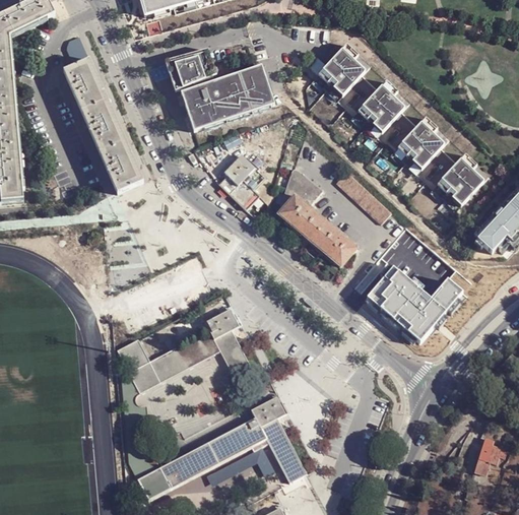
[(0,191),(1,200),(24,198),(10,34),(54,12),(48,0),(26,0),(0,13),(0,191)]
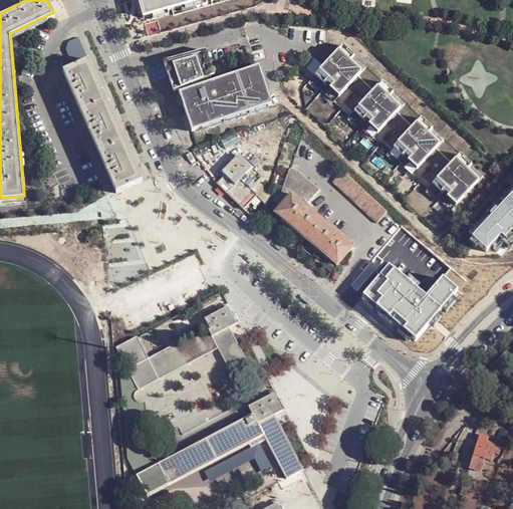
[(138,0),(142,14),(190,0),(138,0)]
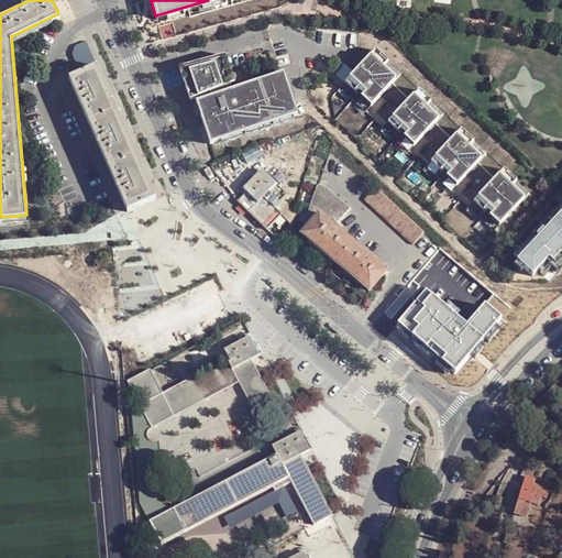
[(374,46),(344,78),(355,89),(360,85),(364,89),(360,94),(370,102),(395,75),(382,63),(386,57),(374,46)]
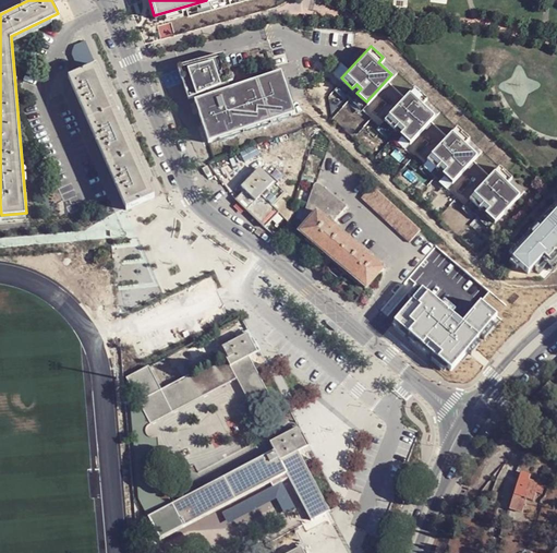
[(181,64),(193,97),(232,84),(221,51),(181,64)]
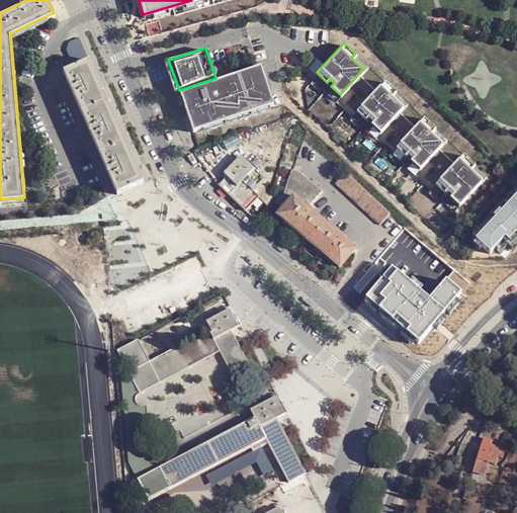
[(351,58),(363,69),(367,64),(355,53),(351,58)]
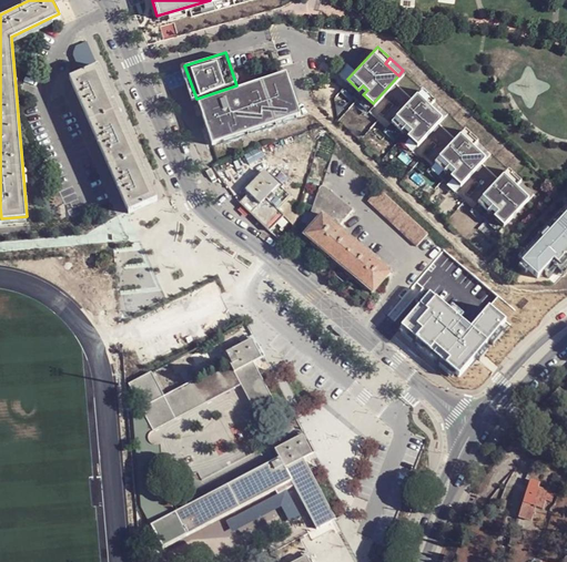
[(69,74),(128,208),(155,196),(144,171),(127,130),(105,84),(97,63),(69,74)]
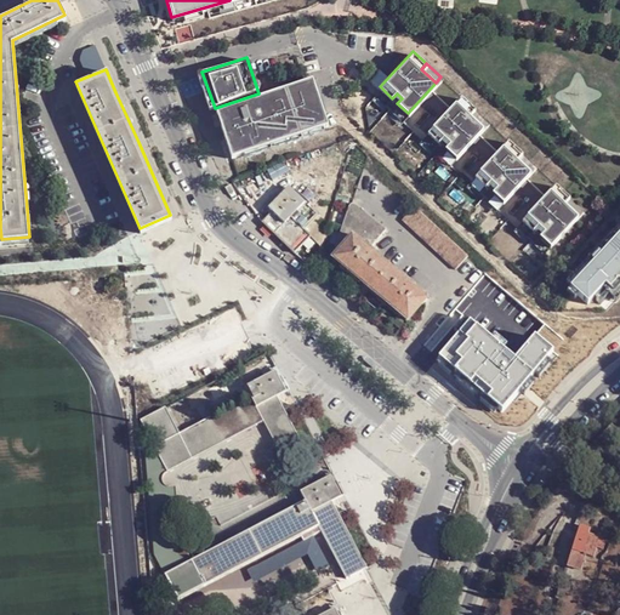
[(215,108),(231,155),(326,123),(311,75),(259,94),(215,108)]
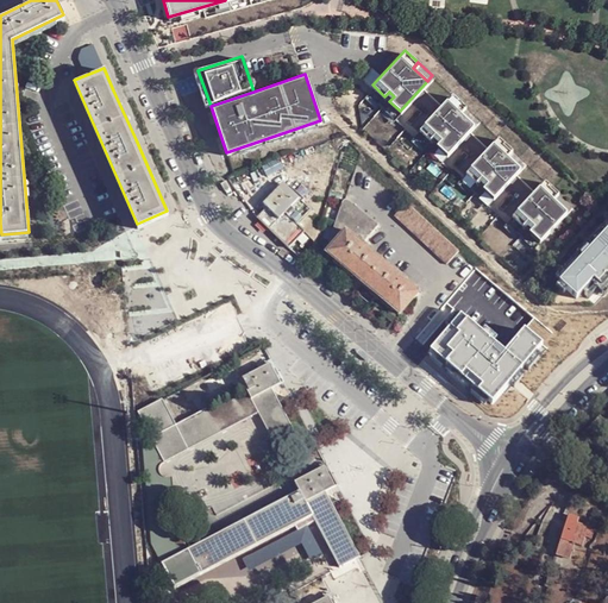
[(451,93),(419,127),(431,139),(436,134),(440,138),(436,144),(446,154),(474,124),(459,111),(465,105),(451,93)]
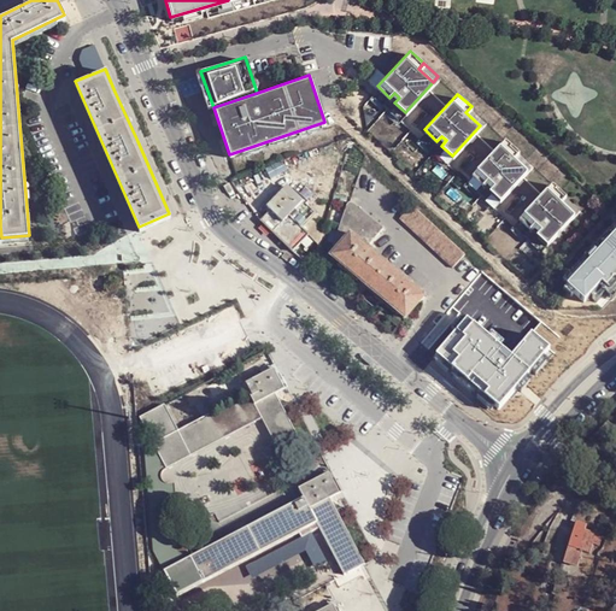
[(465,112),(480,125),(485,119),(471,106),(465,112)]
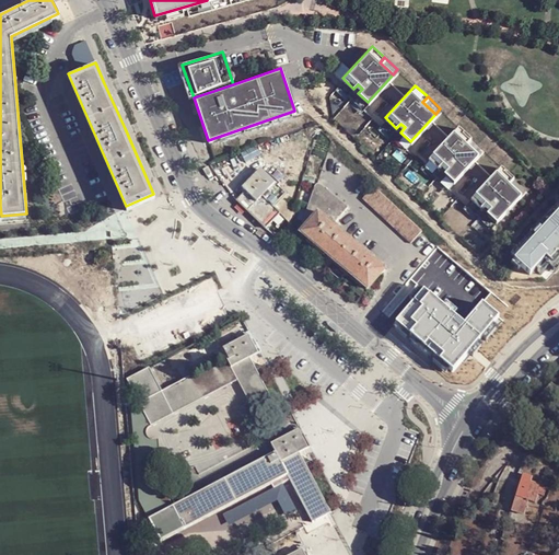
[(457,125),(427,157),(439,168),(443,163),(447,166),(443,172),(453,181),(478,153),(465,141),(469,136),(457,125)]
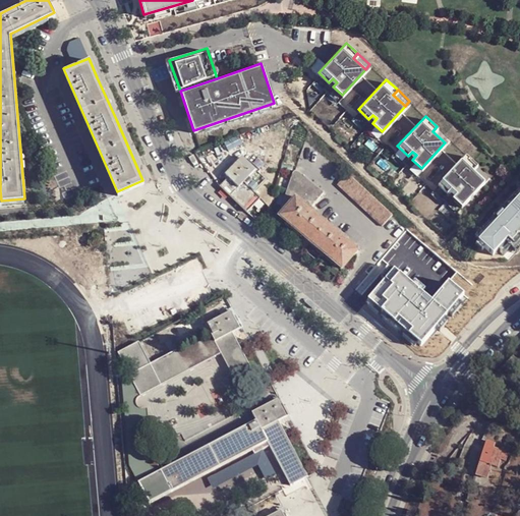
[(270,124),(255,131),(258,138),(273,131),(270,124)]
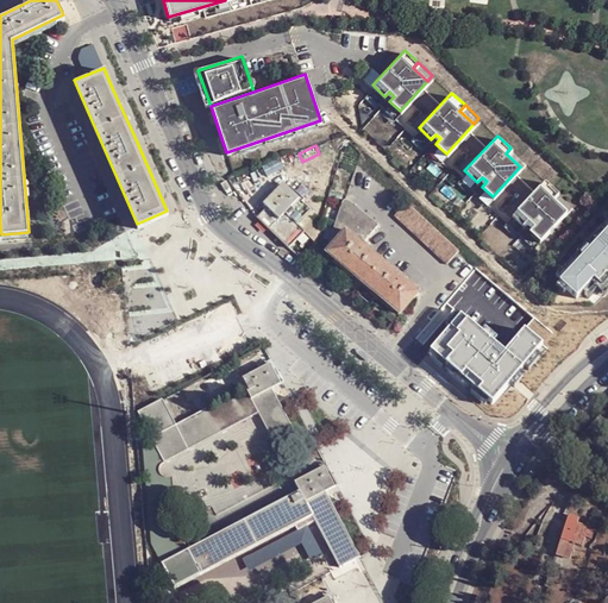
[(506,154),(520,167),(525,161),(511,148),(506,154)]
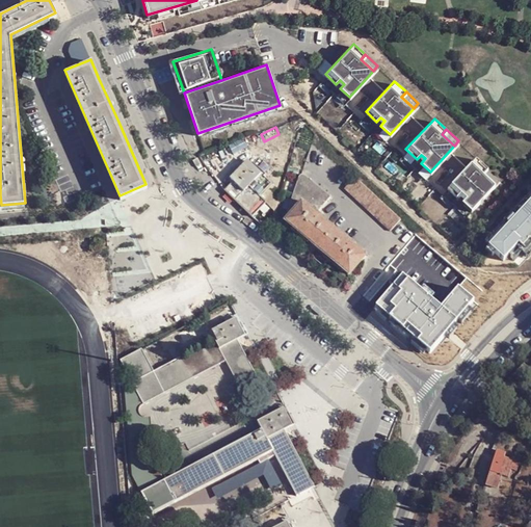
[(475,155),(446,186),(457,196),(461,192),(466,195),(461,201),(471,209),(495,183),(482,172),(486,166),(475,155)]
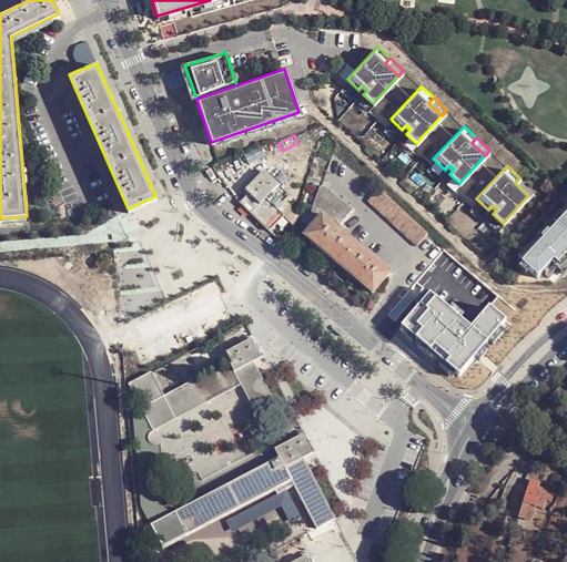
[(239,198),(267,226),(283,211),(276,205),(265,194),(279,181),(264,167),(245,186),(247,190),(239,198)]
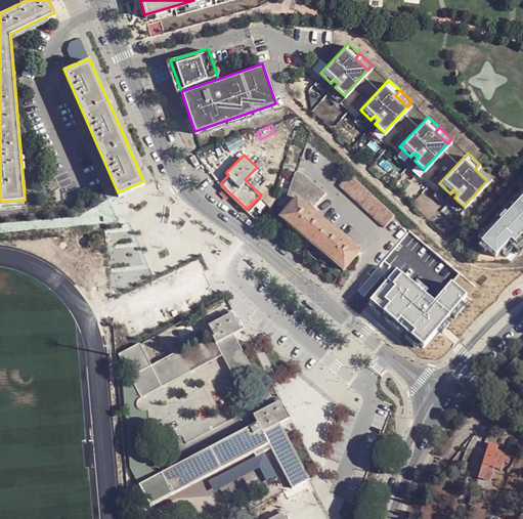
[(475,169),(487,180),(491,175),(479,164),(475,169)]
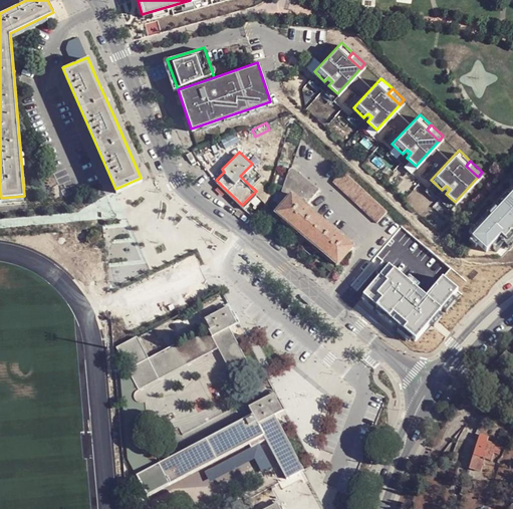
[(262,172),(252,164),(240,176),(250,186),(262,172)]
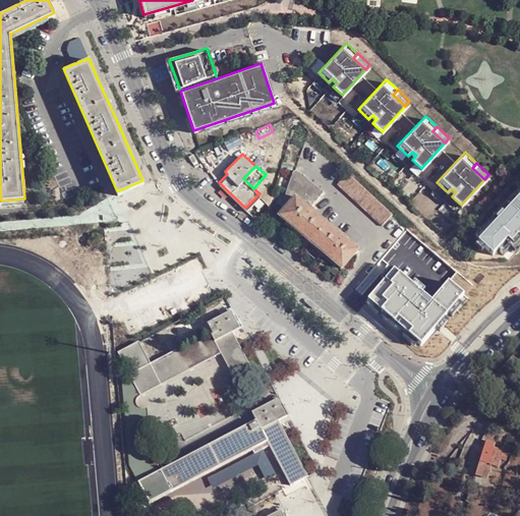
[(294,169),(278,212),(294,194),(308,206),(323,189),(298,170),(296,167),(295,168),(294,168),(294,169)]
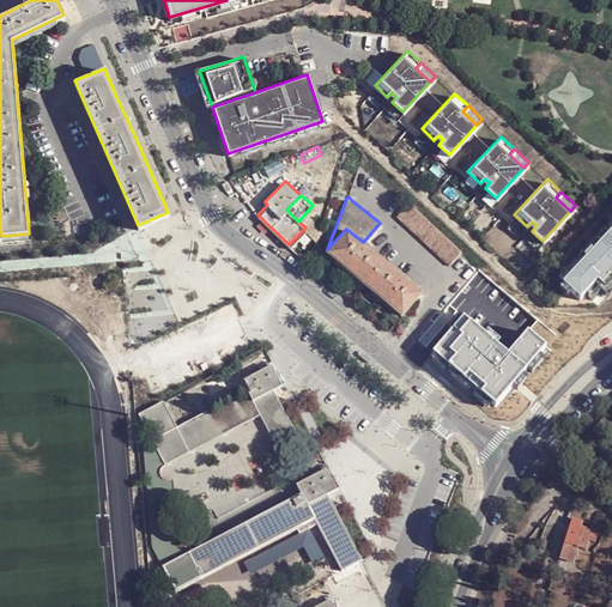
[(412,198),(399,211),(453,260),(465,246),(412,198)]
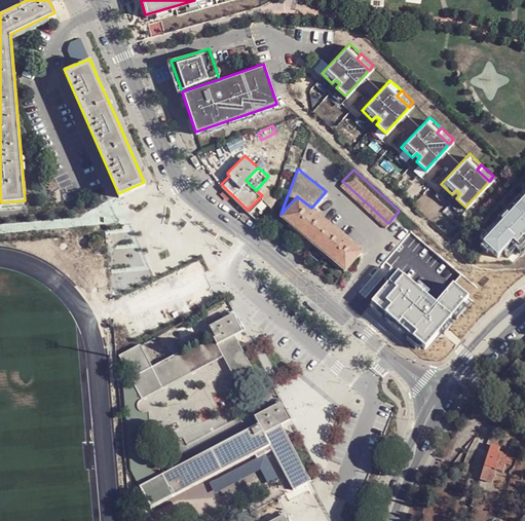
[(482,239),(524,192),(524,186),(479,237),(482,239)]
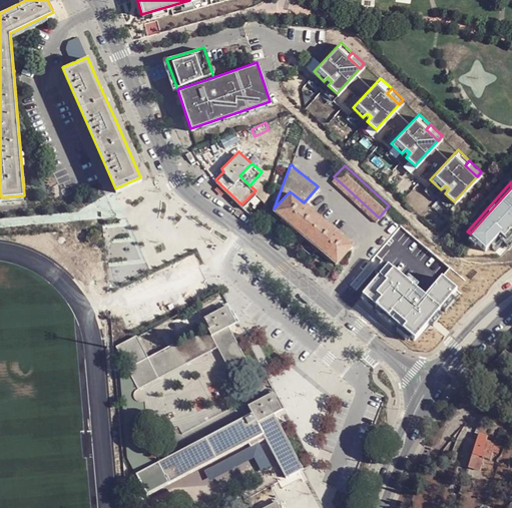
[(511,187),(470,233),(484,247),(499,231),(502,235),(509,227),(511,229),(511,187)]
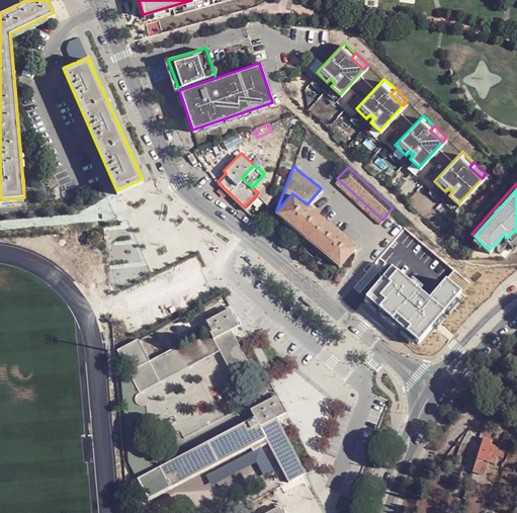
[(292,193),(276,210),(339,263),(354,245),(307,204),(292,193)]
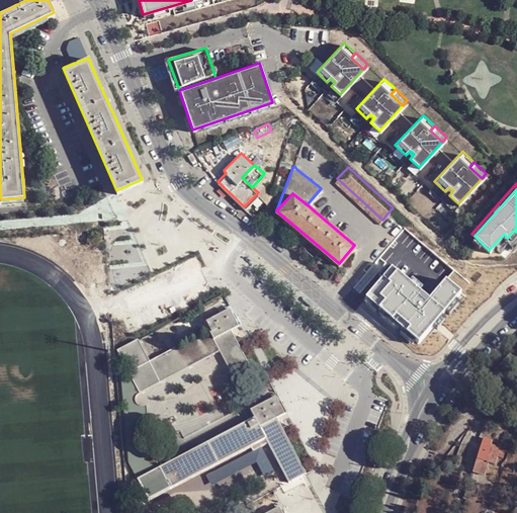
[(204,318),(208,326),(220,346),(233,371),(251,362),(232,326),(240,321),(235,310),(232,311),(229,305),(204,318)]
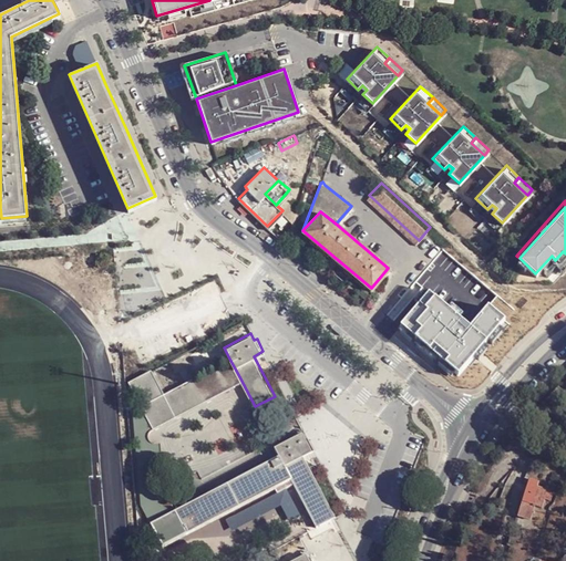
[(183,378),(162,390),(141,401),(142,403),(152,424),(240,378),(228,356),(189,375),(183,378)]
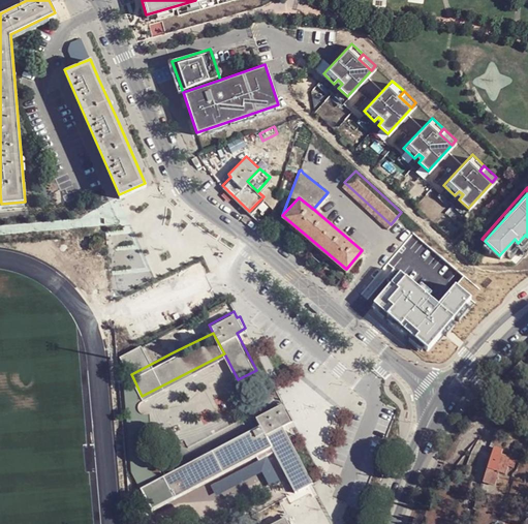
[(151,364),(140,343),(120,353),(131,374),(151,364)]
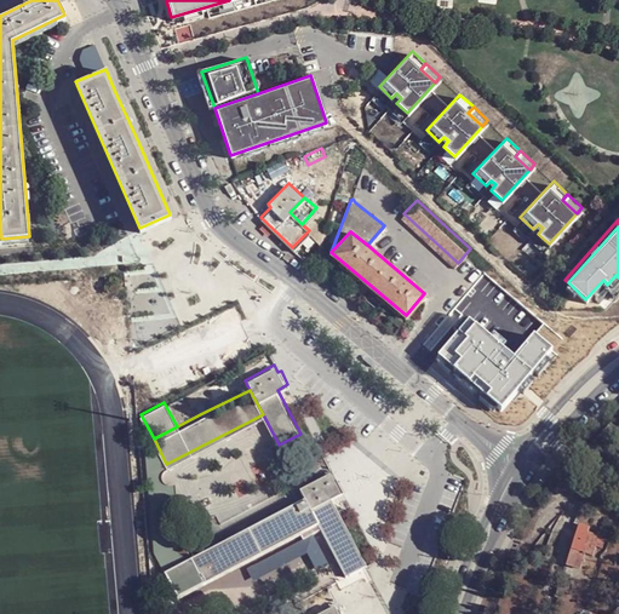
[(202,402),(196,405),(200,414),(207,411),(202,402)]
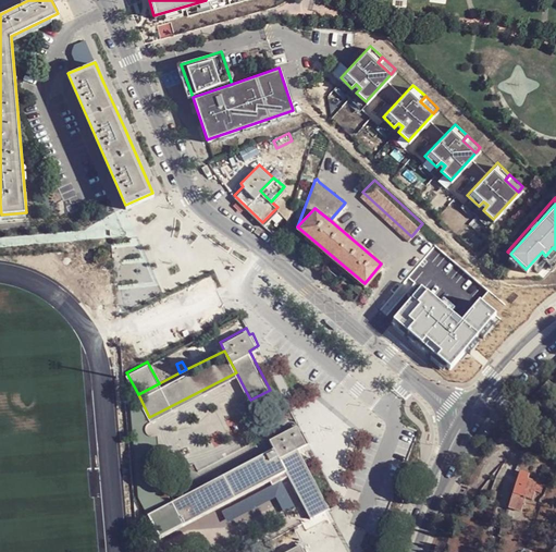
[(137,492),(147,513),(170,501),(160,480),(157,430),(153,431),(149,431),(147,430),(145,428),(144,425),(145,421),(147,418),(149,417),(139,396),(131,401),(137,492)]
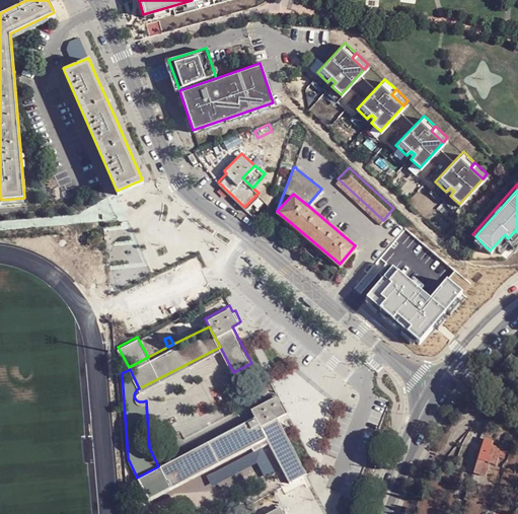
[(251,407),(255,415),(266,436),(289,480),(305,471),(277,416),(287,410),(281,398),(279,400),(275,394),(251,407)]
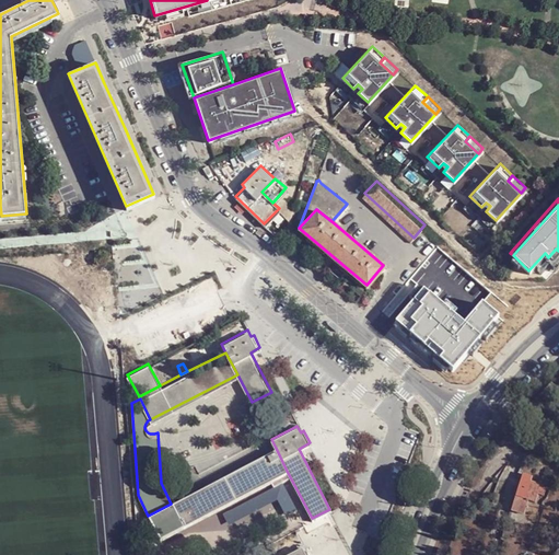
[(276,448),(173,503),(185,524),(287,471),(276,448)]
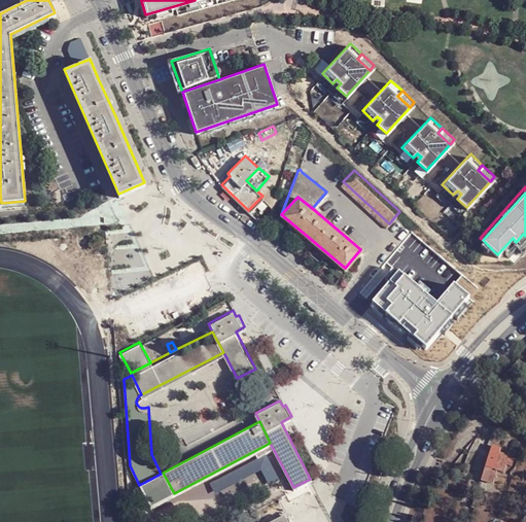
[(489,447),(481,476),(493,479),(497,466),(503,468),(505,459),(511,461),(514,454),(489,447)]
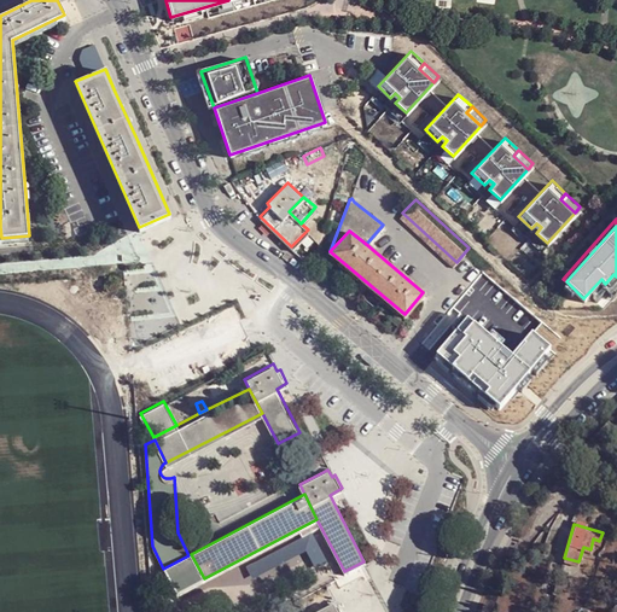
[(204,578),(191,554),(188,555),(163,569),(175,593),(204,578)]
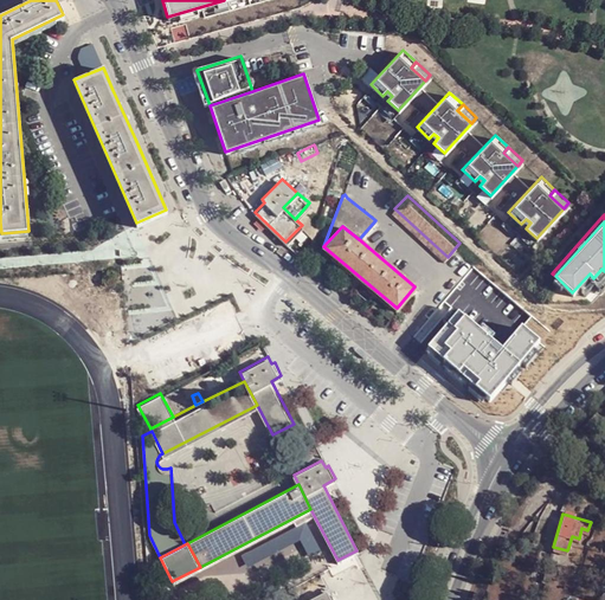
[(335,599),(333,594),(330,597),(326,588),(302,599),(335,599)]
